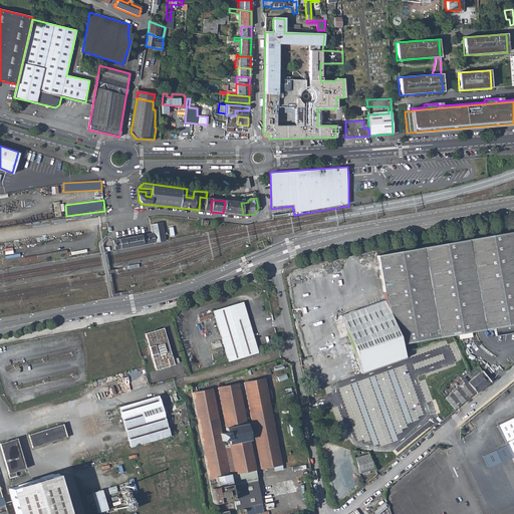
[(63,210),(62,201),(53,202),(56,217),(62,216),(61,210),(63,210)]
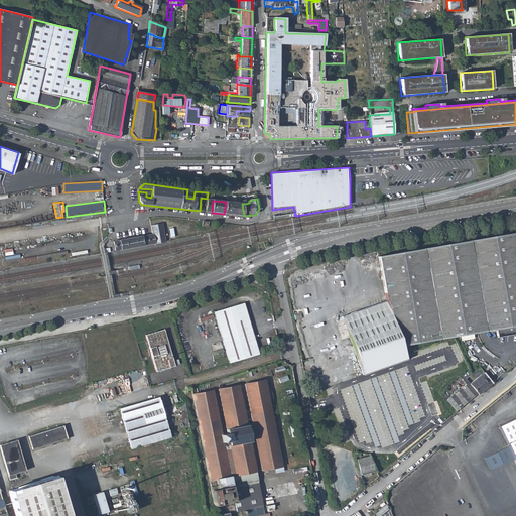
[(226,202),(224,214),(244,216),(242,204),(226,202)]
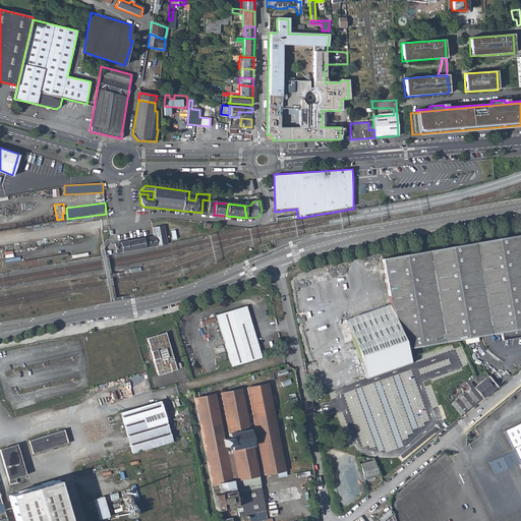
[(153,237),(114,243),(115,252),(166,245),(163,226),(152,228),(153,237)]
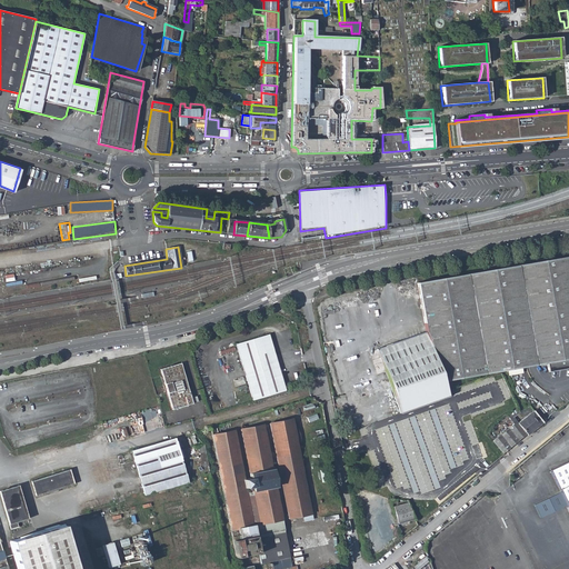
[(426,332),(377,350),(389,381),(400,413),(449,397),(443,382),(547,363),(548,372),(568,368),(568,256),(418,283),(426,332)]
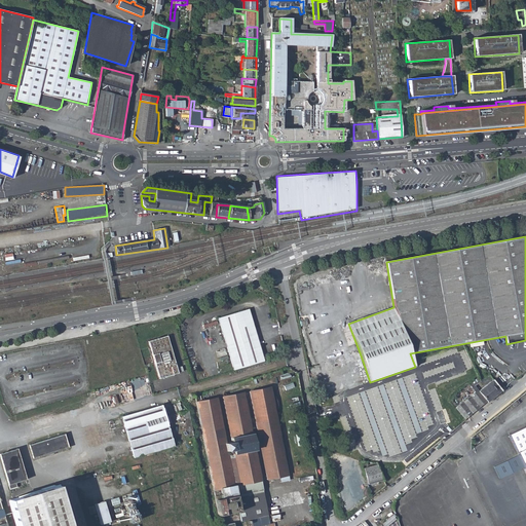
[(249,309),(219,318),(234,371),(265,362),(249,309)]
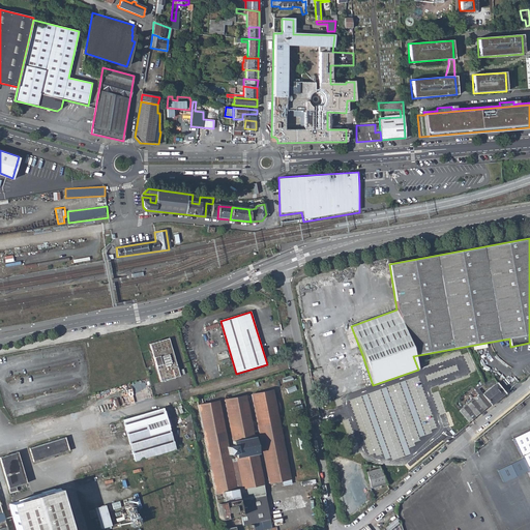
[(155,343),(150,345),(162,381),(180,376),(170,339),(155,343)]
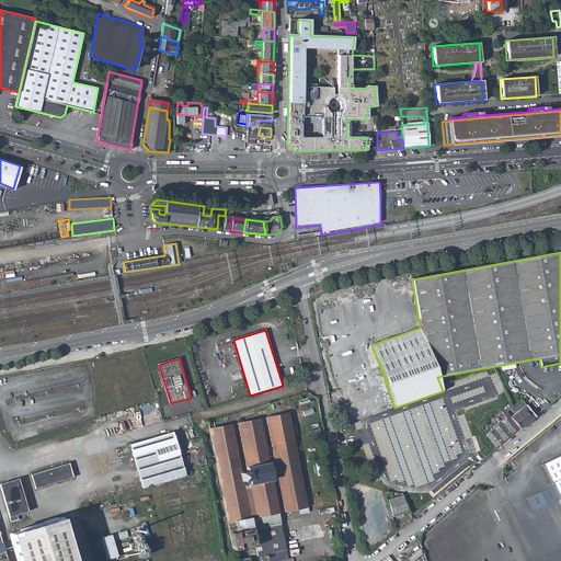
[(157,371),(151,374),(156,389),(162,388),(157,371)]
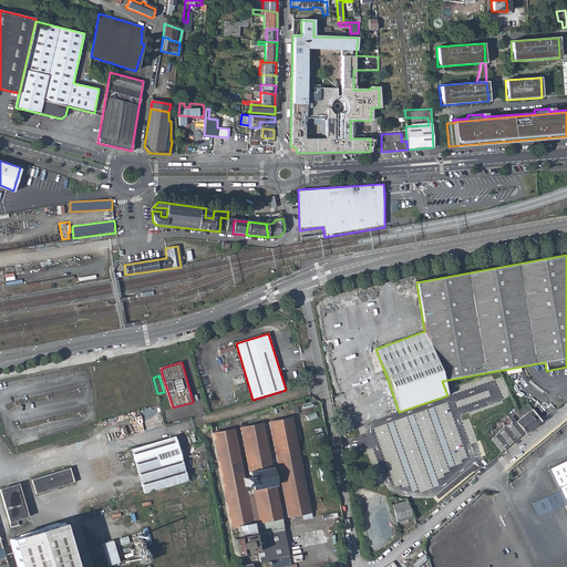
[(302,399),(290,402),(291,408),(305,403),(302,399)]
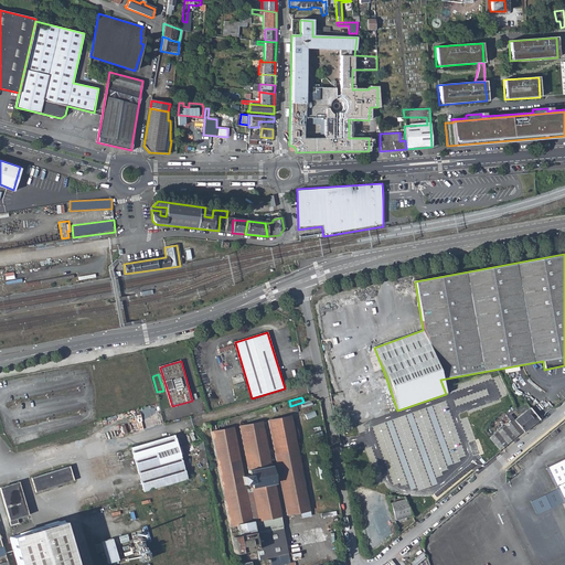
[(493,418),(483,429),(499,450),(522,432),(523,432),(539,419),(529,407),(513,419),(509,414),(516,408),(514,404),(493,418)]
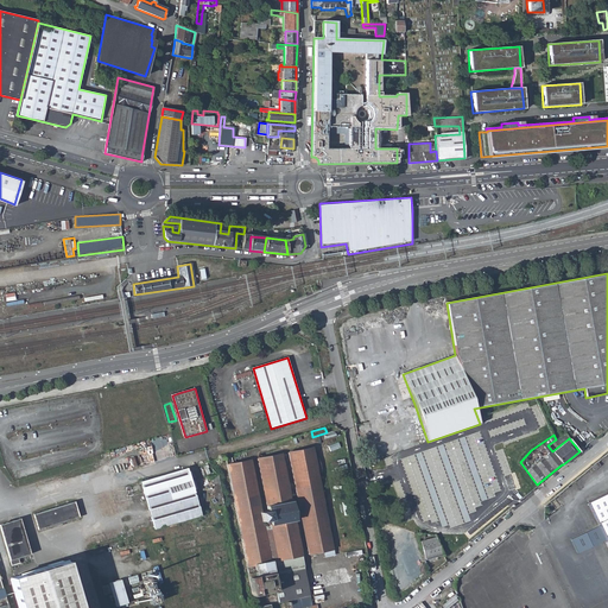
[(567,435),(556,439),(558,444),(569,438),(567,435)]
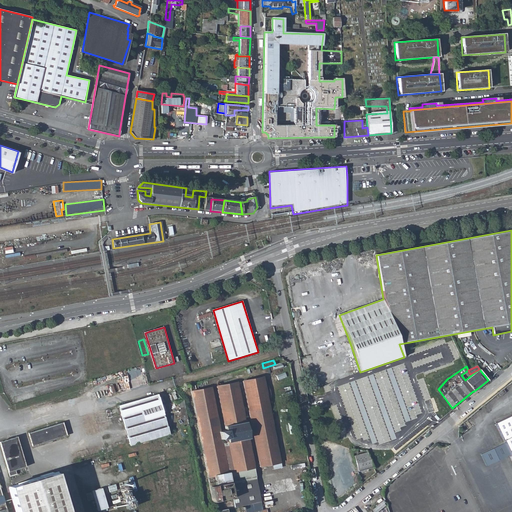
[(263,377),(243,381),(260,466),(280,462),(263,377)]
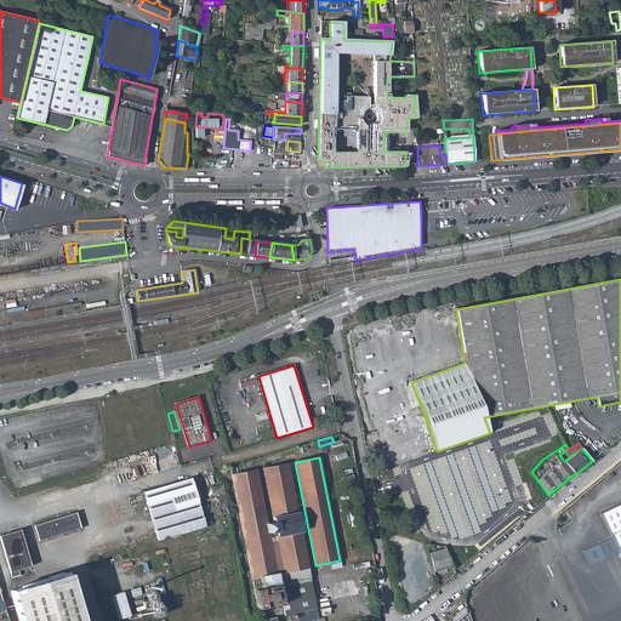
[(252,471),(232,474),(258,609),(283,604),(278,581),(277,574),(308,568),(288,463),(262,468),(273,522),(266,523),(255,469),(252,471)]
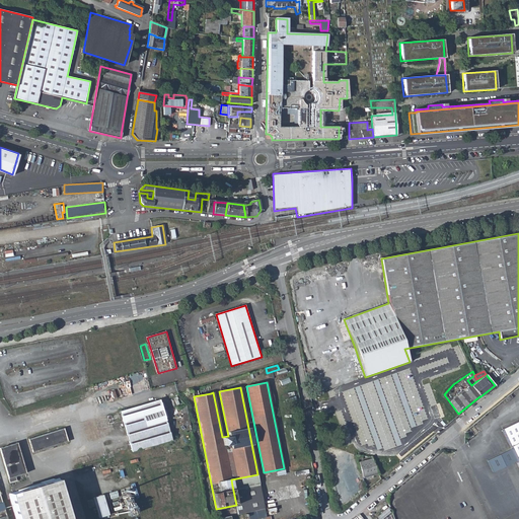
[(511,393),(505,398),(508,401),(514,396),(511,393)]
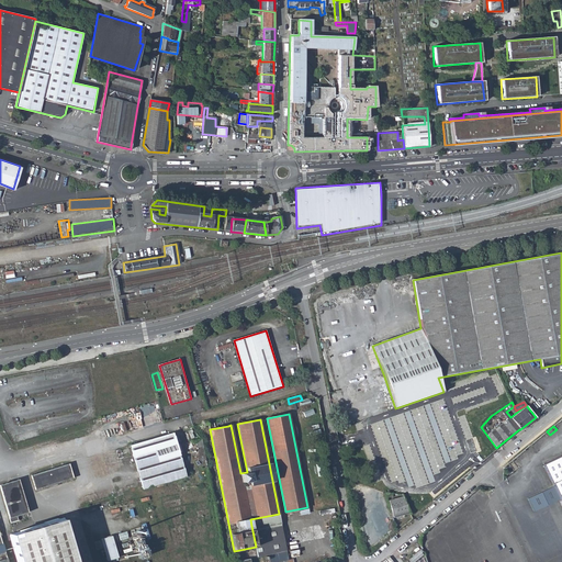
[(172,433),(131,446),(143,489),(184,475),(172,433)]
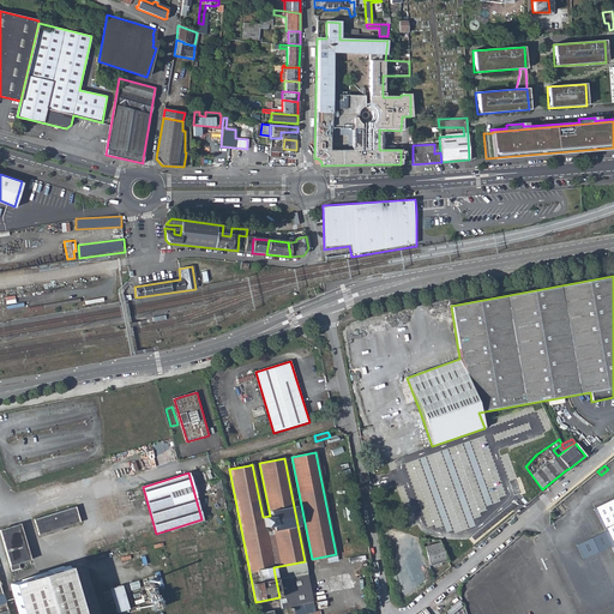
[(613,498),(595,507),(613,547),(613,498)]
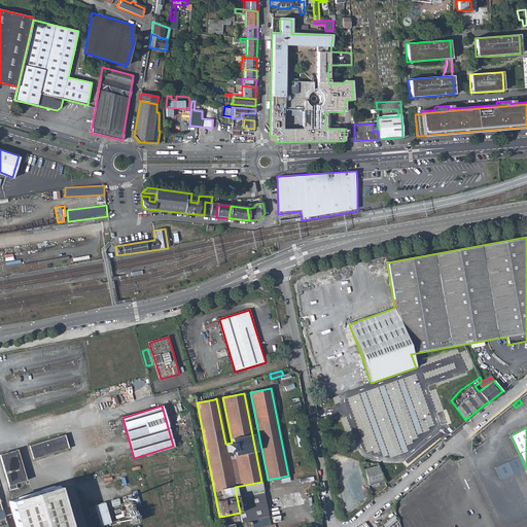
[(65,434),(30,446),(33,459),(69,448),(65,434)]
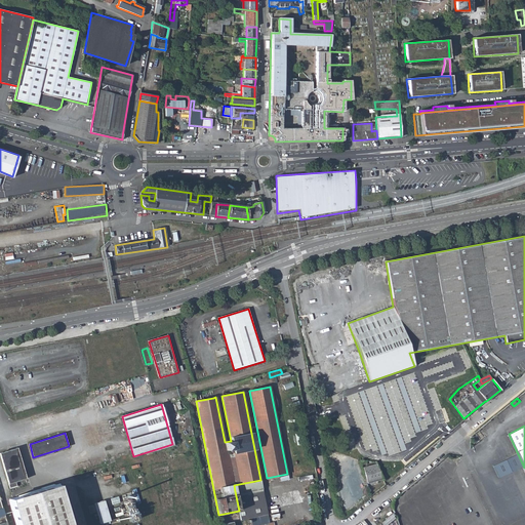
[(17,447),(0,452),(0,454),(10,488),(17,486),(16,482),(27,479),(17,447)]
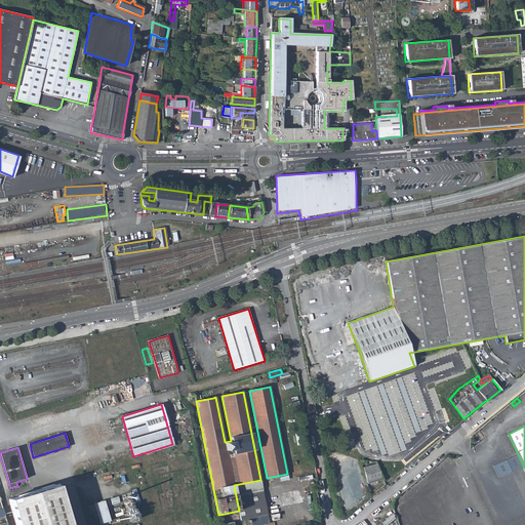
[(376,463),(363,468),(367,484),(382,478),(376,463)]
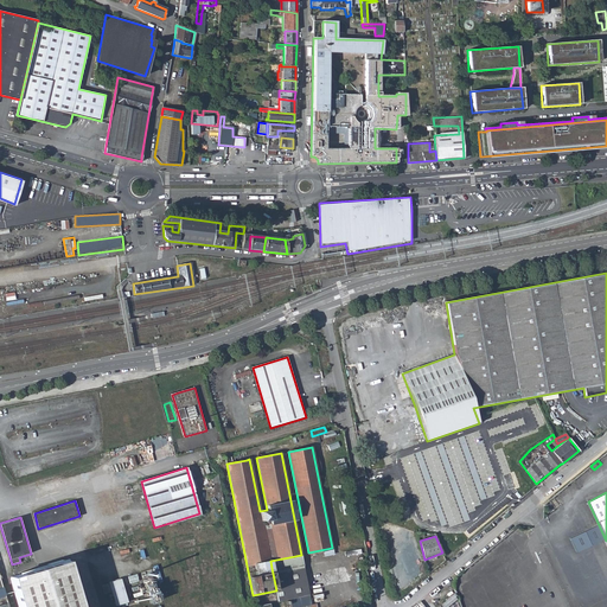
[(364,537),(355,540),(356,549),(365,547),(364,537)]
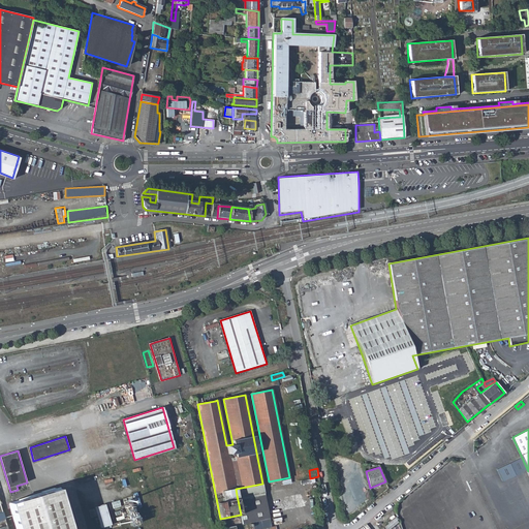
[(262,484),(236,489),(237,495),(263,490),(262,484)]
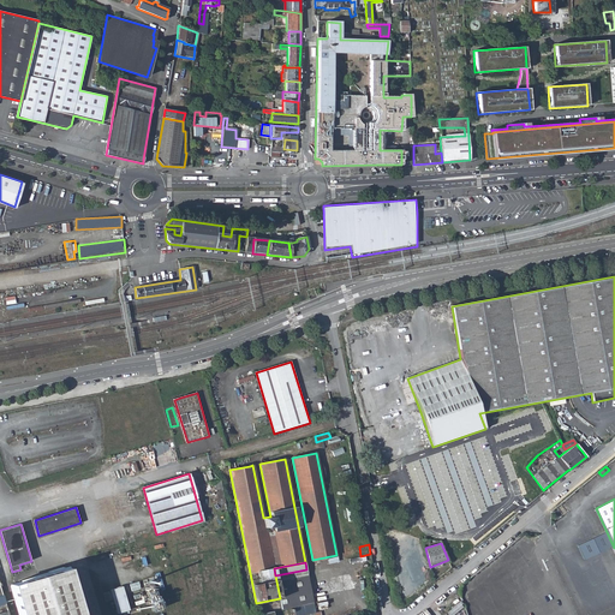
[(16,585),(11,586),(19,614),(82,614),(69,569),(16,585)]
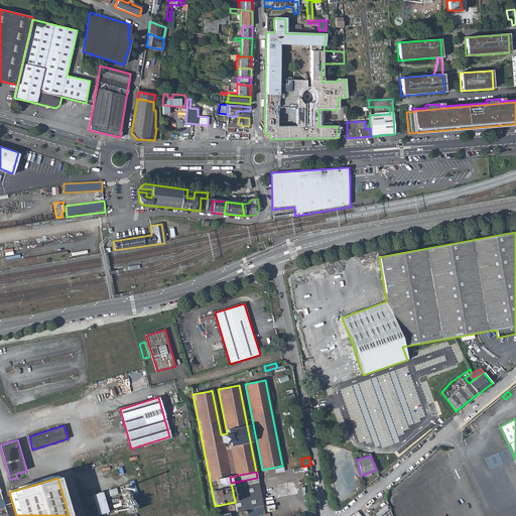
[(257,478),(231,483),(235,502),(237,511),(263,506),(257,478)]
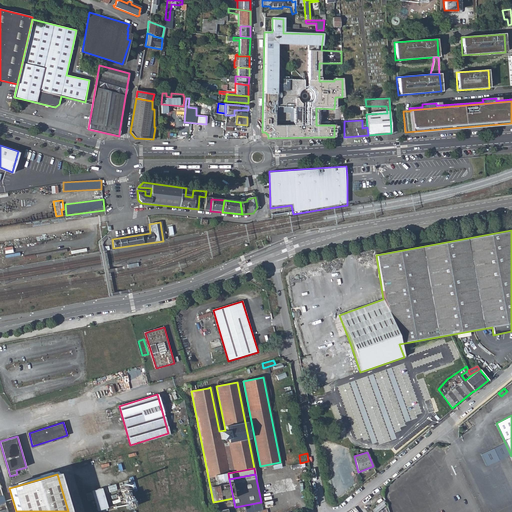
[(103,487),(92,490),(94,498),(95,498),(98,510),(108,507),(103,487)]
